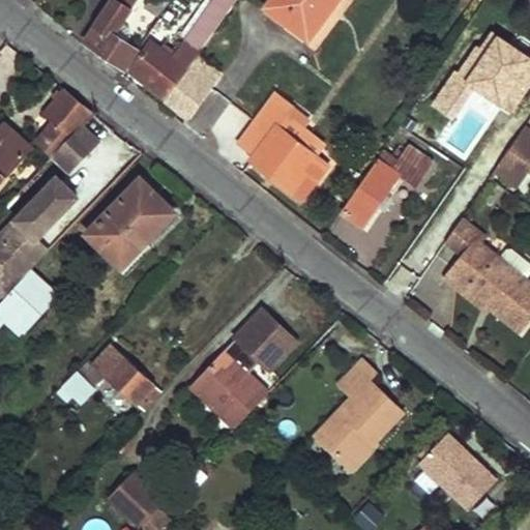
[(114,0),(85,39),(126,68),(139,51),(117,34),(142,0),(114,0)]
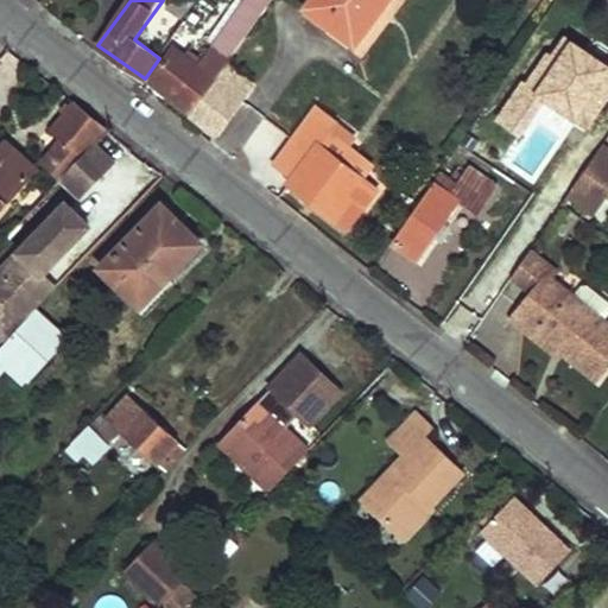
[(164,32),(160,38),(169,45),(177,33),(185,21),(184,19),(196,0),(195,0),(178,0),(171,10),(179,18),(168,33),(164,32)]
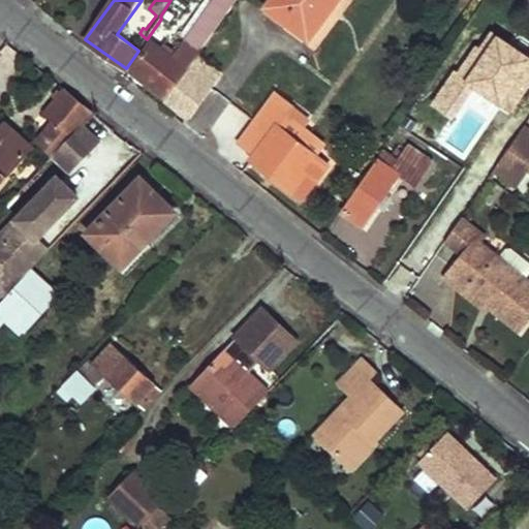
[(175,0),(161,19),(154,29),(169,41),(191,10),(178,0),(175,0)]
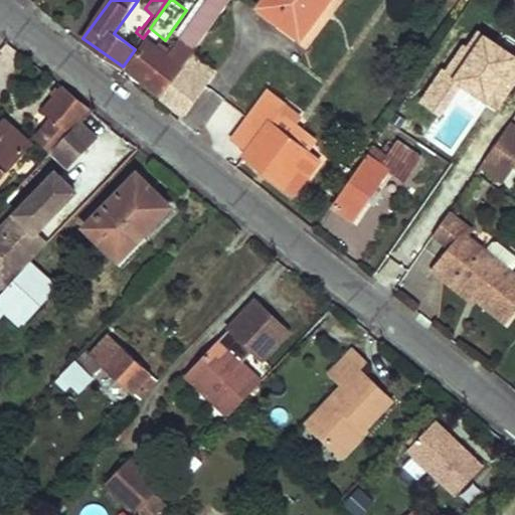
[(328,0),(264,0),(259,7),(300,38),(328,0)]
